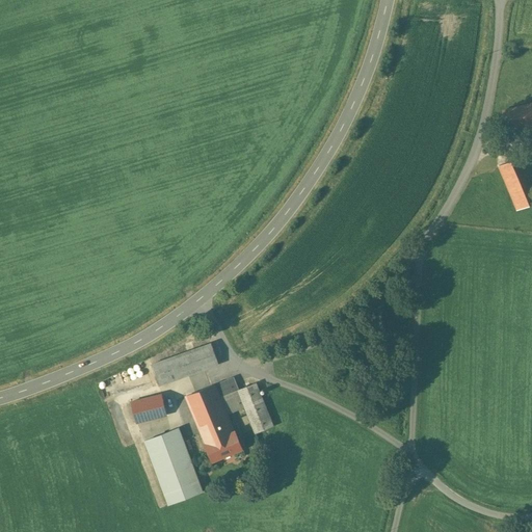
[(531,103),(503,111),(507,131),(531,125),(531,103)]
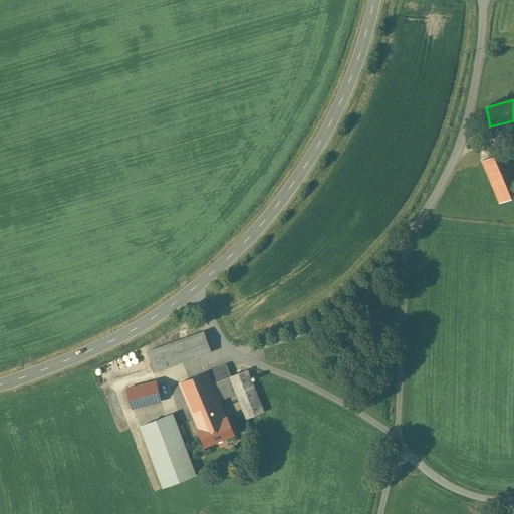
[(482,160),(483,162),(500,203),(513,196),(513,171),(505,151),(482,160)]
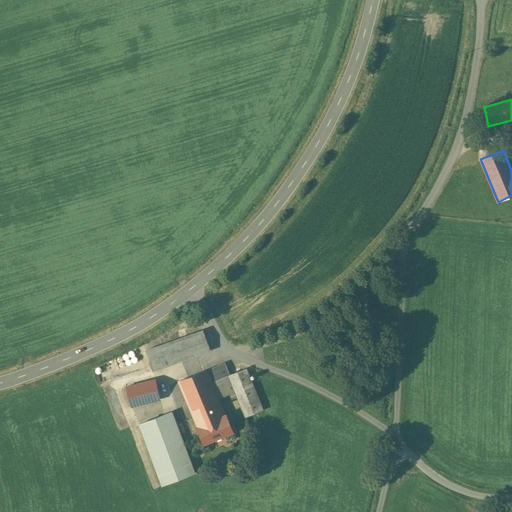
[(203,330),(145,350),(153,371),(210,350),(203,330)]
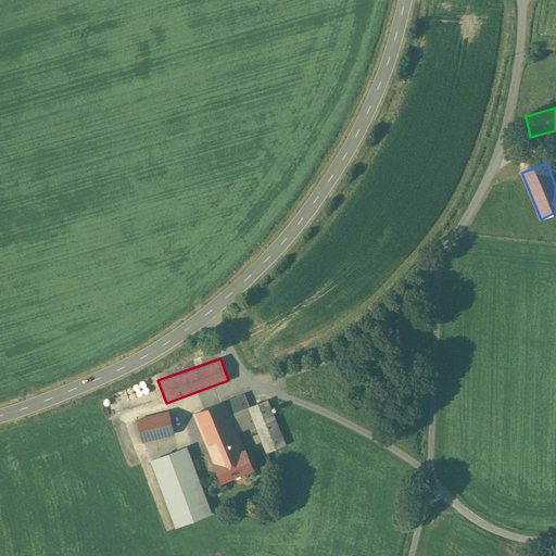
[(224,402),(194,414),(215,464),(244,451),(237,431),(255,424),(267,452),(286,445),(273,414),(267,400),(250,407),(244,394),(225,403),(224,402)]
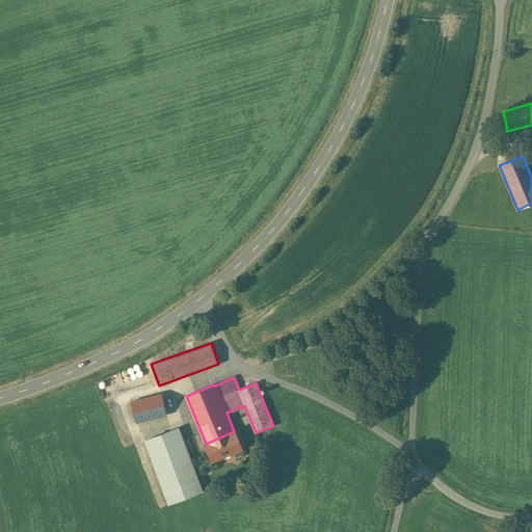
[(161,394),(131,402),(136,422),(166,415),(161,394)]
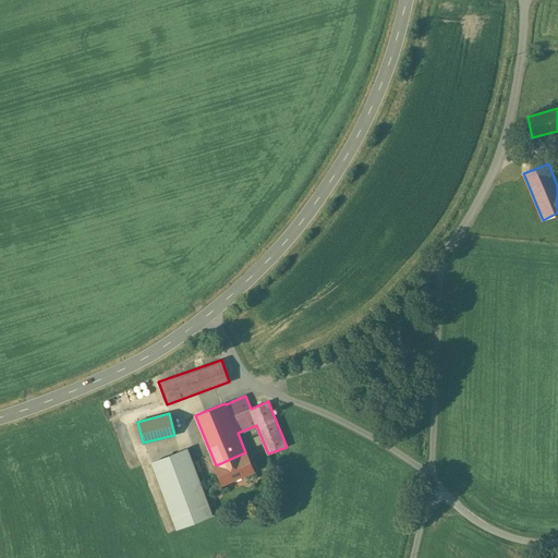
[(187,449),(152,463),(176,530),(213,516),(187,449)]
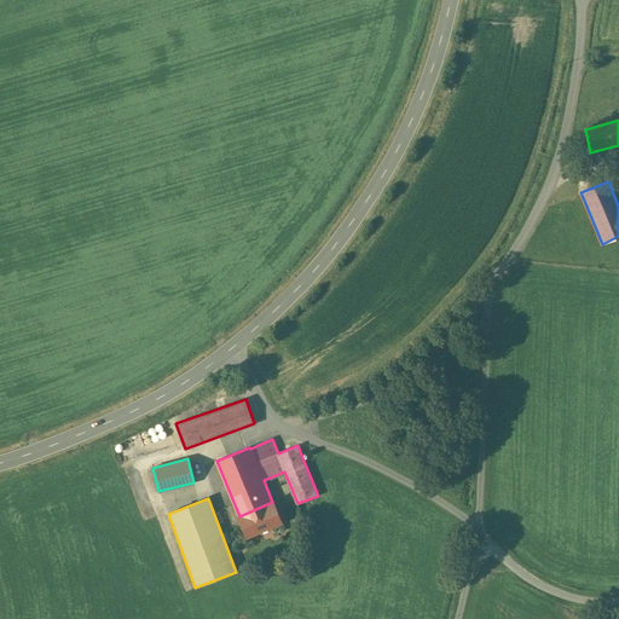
[(239,516),(238,516),(247,536),(282,521),(273,502),(239,516)]
